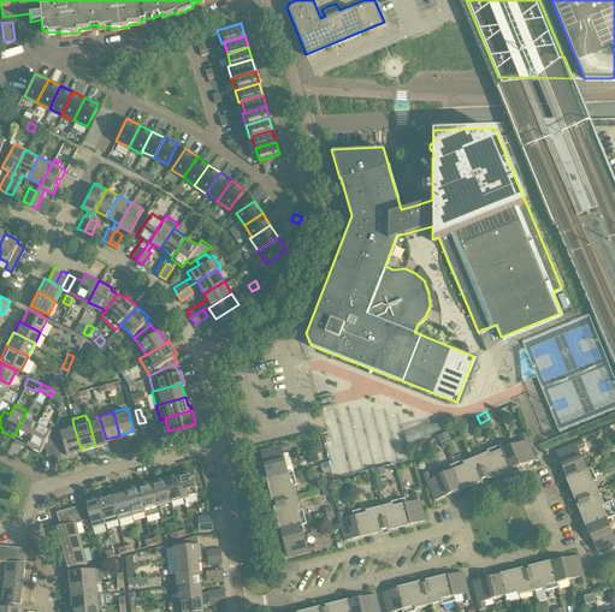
[(36,422),(24,416),(13,437),(25,444),(36,422)]
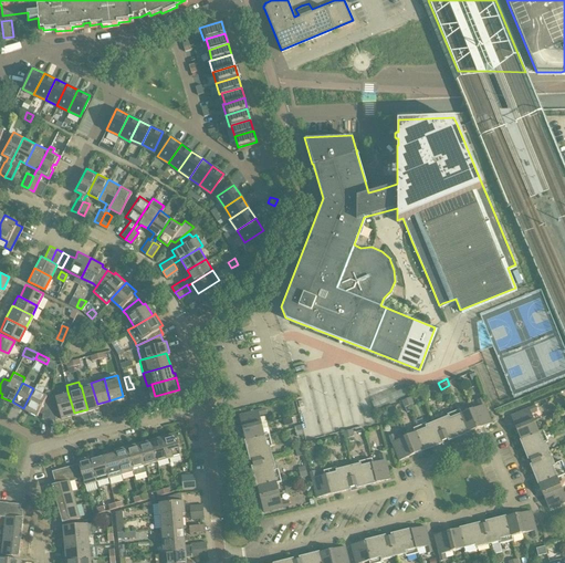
[(33,388),(23,408),(37,414),(39,409),(42,412),(41,417),(49,417),(50,395),(46,395),(41,392),(44,386),(37,383),(34,388),(33,388)]
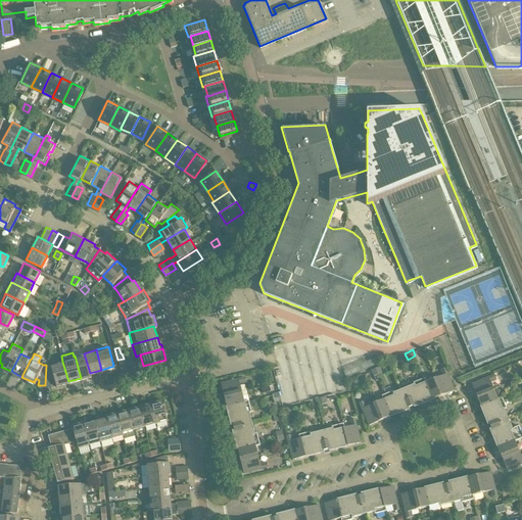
[(84,353),(75,356),(81,378),(91,375),(90,373),(84,353)]
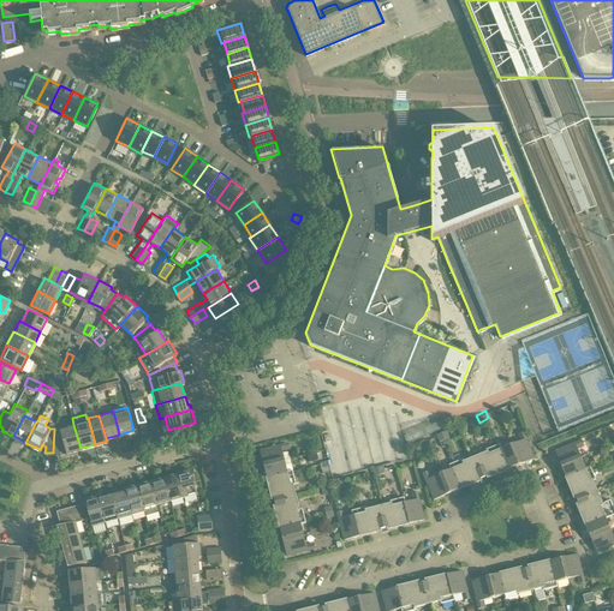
[(145,421),(138,423),(143,437),(154,433),(150,420),(145,421)]
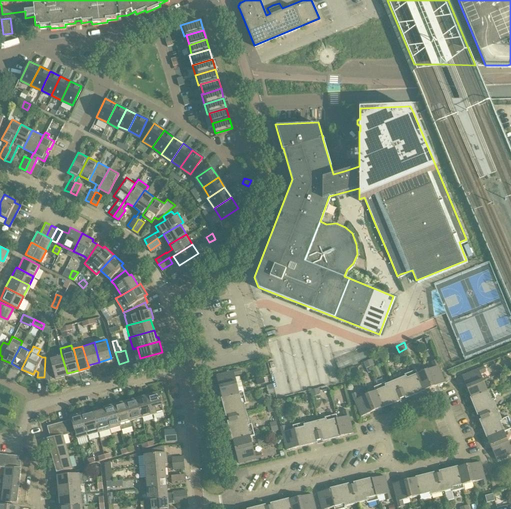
[(45,357),(44,377),(50,378),(50,373),(54,372),(55,377),(67,373),(61,354),(49,358),(45,357)]
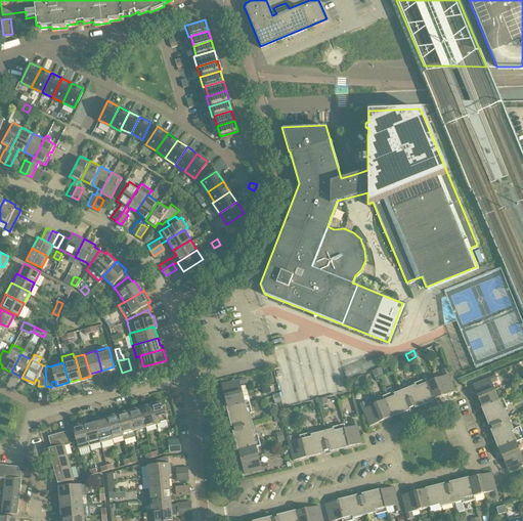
[(374,375),(382,371),(379,364),(371,368),(374,375)]
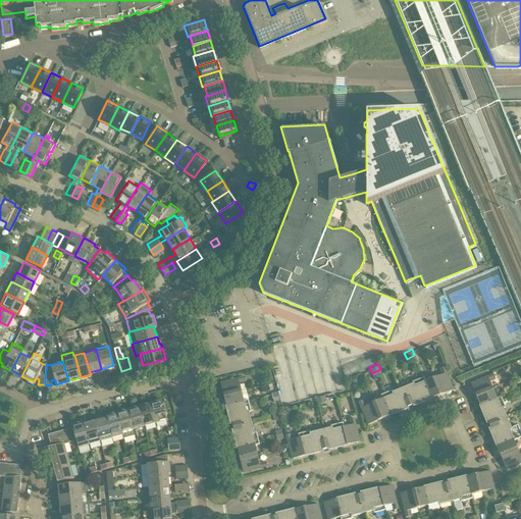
[(441,372),(434,374),(441,392),(453,387),(444,364),(438,366),(441,372)]
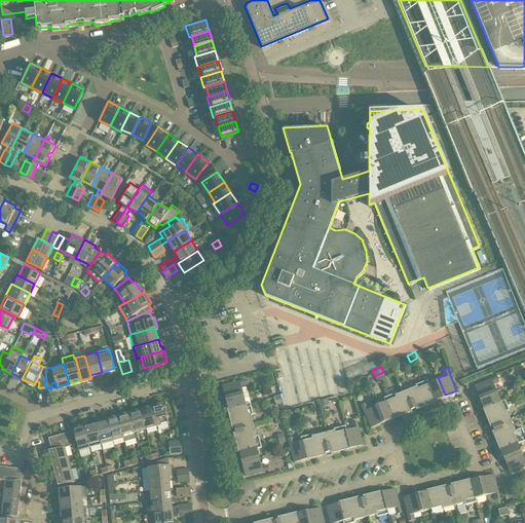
[(478,395),(495,387),(492,381),(498,379),(496,374),(474,383),(478,395)]
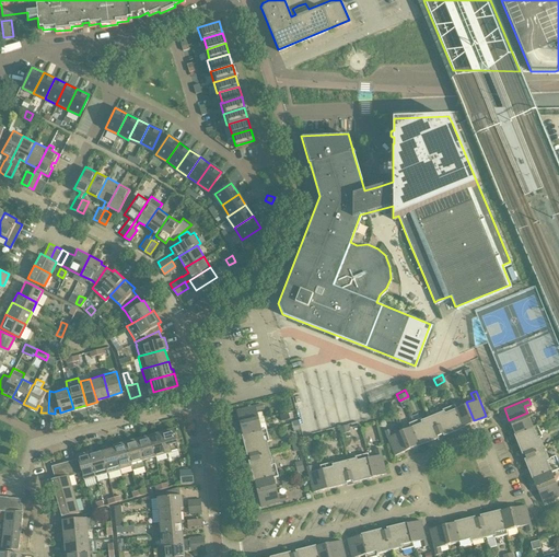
[(239,420),(258,416),(256,408),(263,406),(261,402),(235,408),(239,420)]
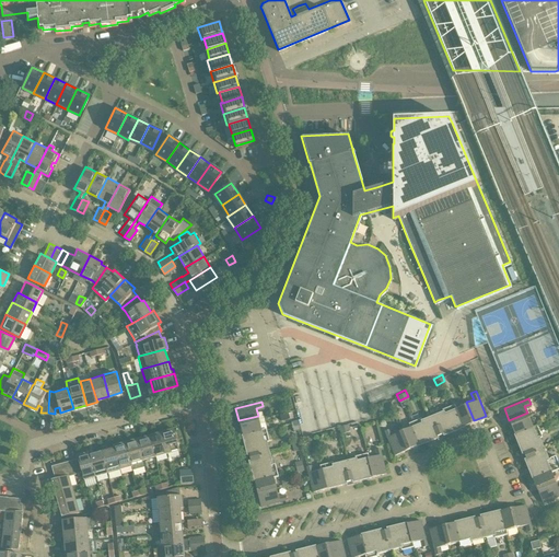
[(474,420),(466,402),(455,407),(463,425),(474,420)]
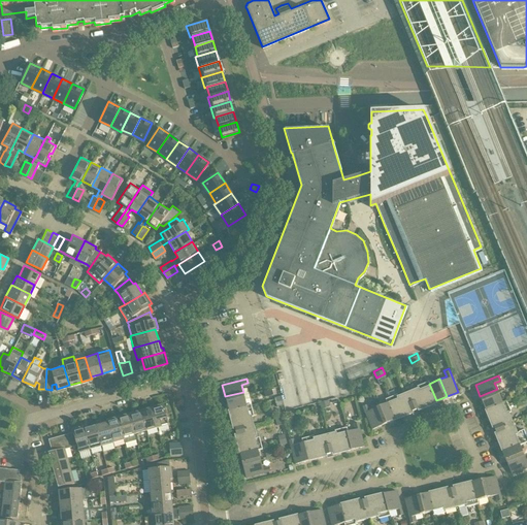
[(436,400),(429,384),(427,380),(416,384),(417,386),(396,394),(396,392),(385,397),(386,401),(393,418),(412,411),(412,412),(418,408),(418,407),(436,400)]
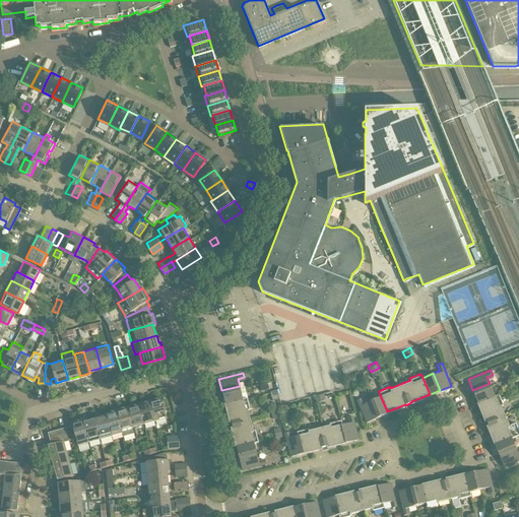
[(494,394),(490,383),(472,390),(476,401),(494,394)]
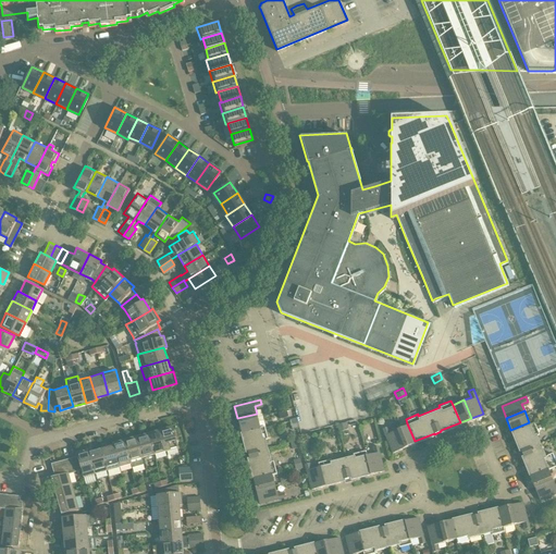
[(259,426),(257,414),(237,418),(241,430),(259,426)]
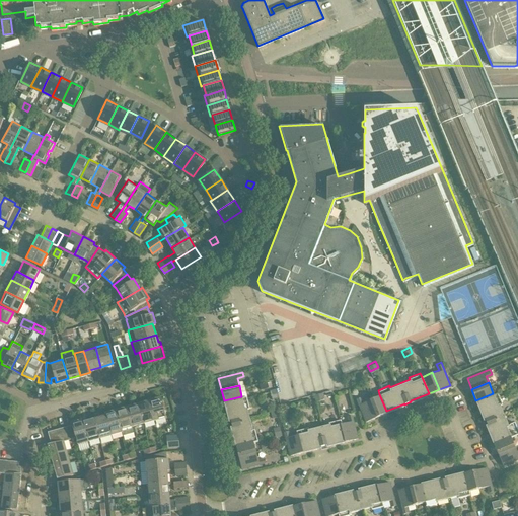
[(272,397),(278,395),(276,387),(269,389),(272,397)]
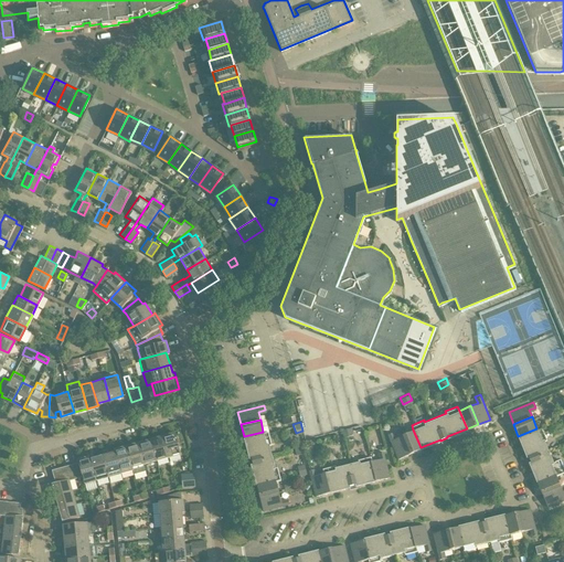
[(341,428),(343,435),(352,433),(350,426),(341,428)]
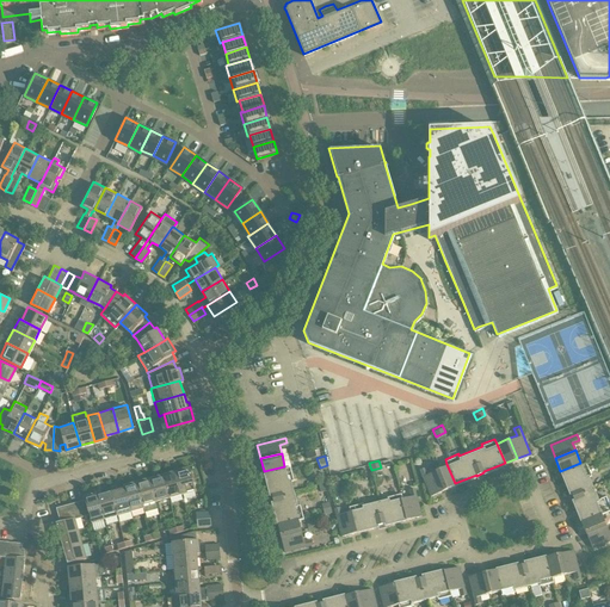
[(585,460),(580,463),(560,471),(568,491),(568,493),(571,500),(572,500),(580,520),(601,512),(609,508),(609,506),(605,495),(597,497),(587,475),(590,474),(585,460)]
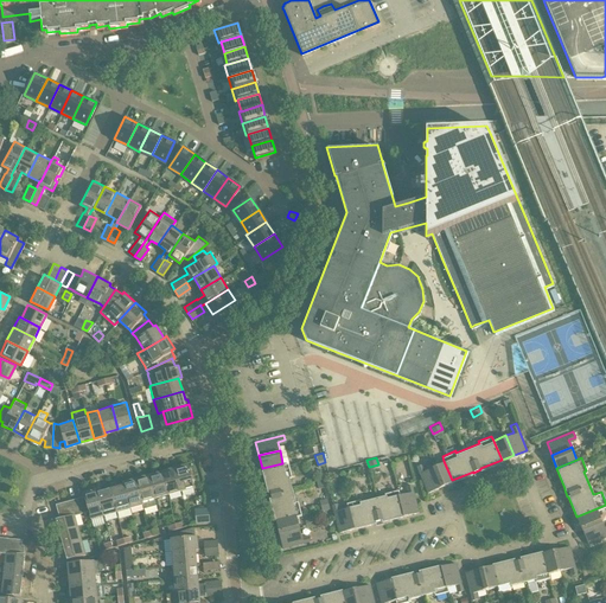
[(287,461),(282,463),(262,468),(268,489),(267,491),(268,498),(269,498),(275,519),(295,514),(300,513),(297,499),(295,500),(288,476),(291,475),(287,461)]
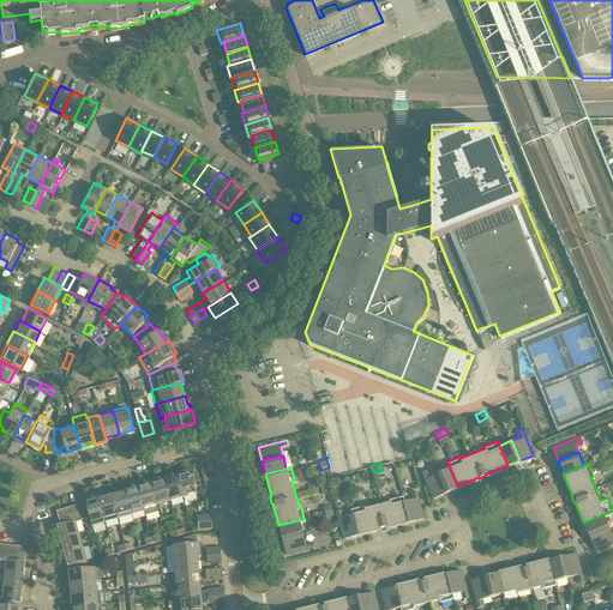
[(449,466),(437,471),(445,490),(457,485),(449,466)]
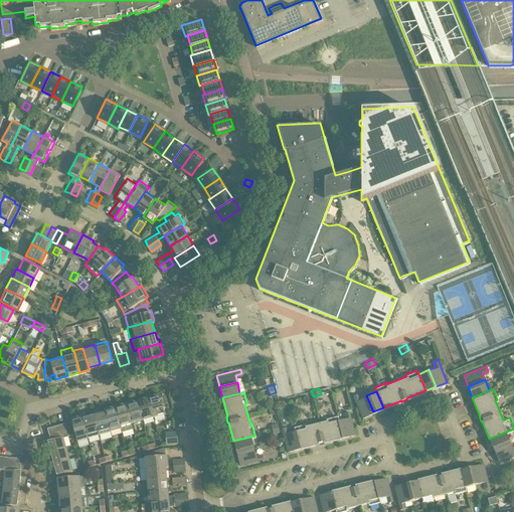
[(147,395),(153,414),(165,411),(159,392),(147,395)]
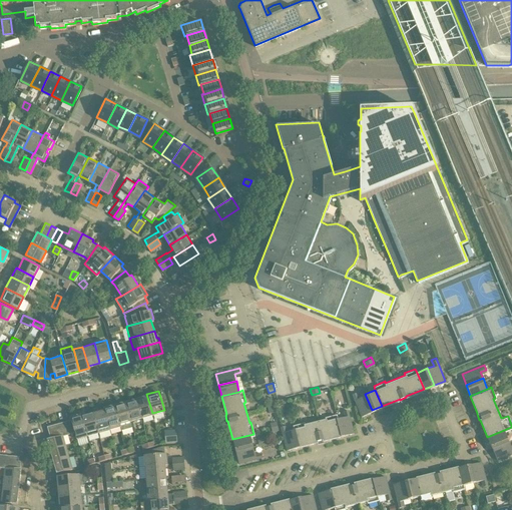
[(372,410),(365,394),(358,397),(356,391),(352,393),(361,415),(372,410)]
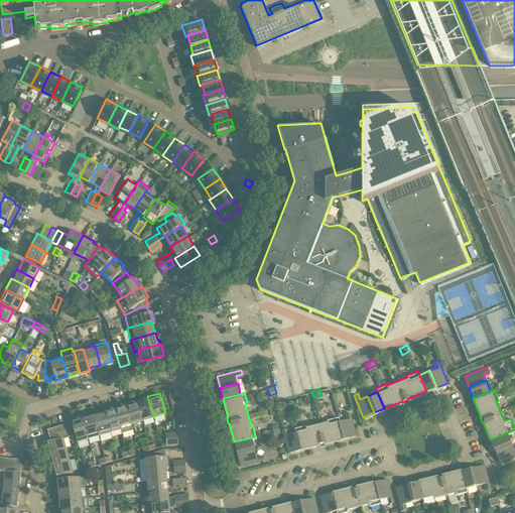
[(153,415),(147,396),(137,399),(143,418),(153,415)]
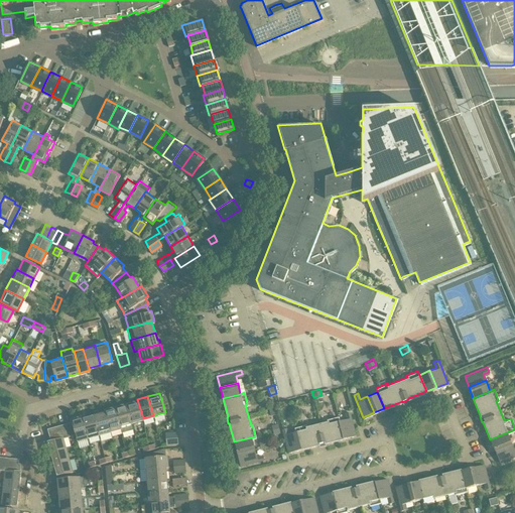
[(143,418),(137,399),(126,402),(131,421),(143,418)]
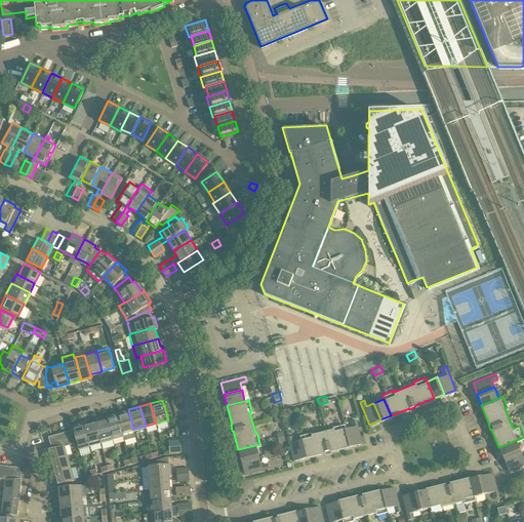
[(128,409),(116,412),(122,435),(123,439),(134,436),(132,430),(133,429),(128,409)]
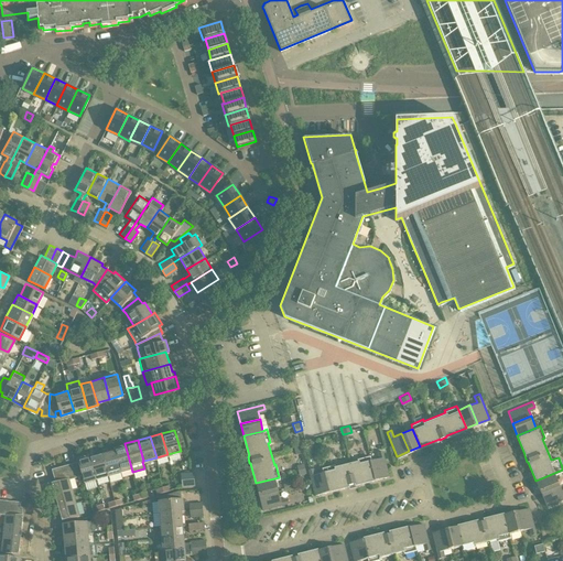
[(131,467),(125,443),(114,446),(114,450),(115,449),(121,471),(131,467)]
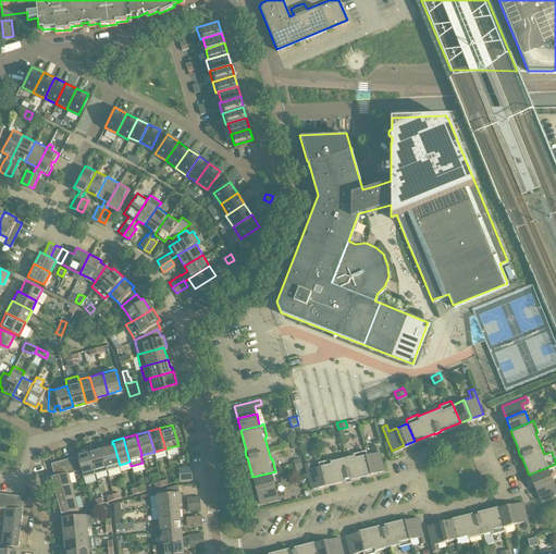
[(112,444),(100,447),(107,468),(120,465),(113,443),(112,444)]
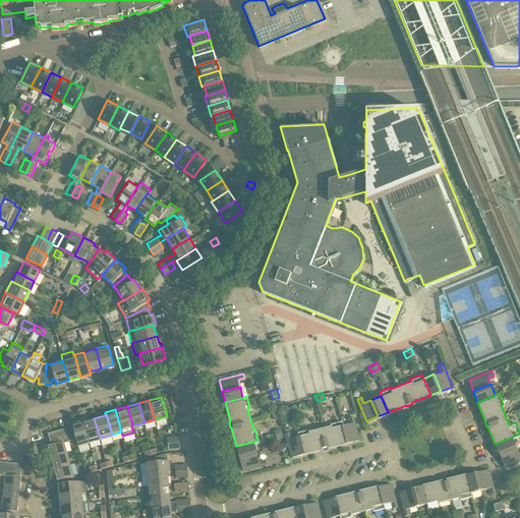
[(349,421),(342,423),(347,441),(358,438),(352,414),(348,415),(349,421)]
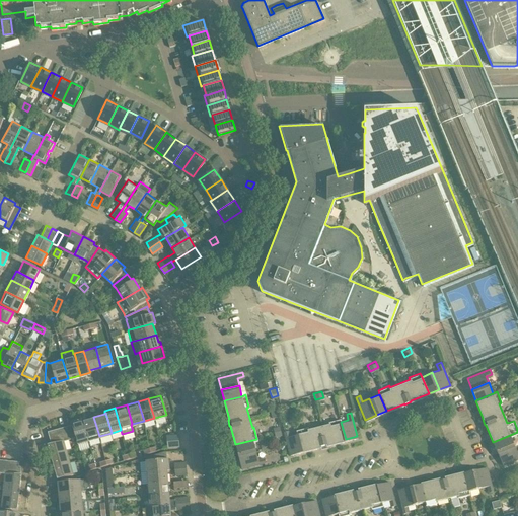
[(93,417),(82,420),(87,439),(99,436),(93,417)]
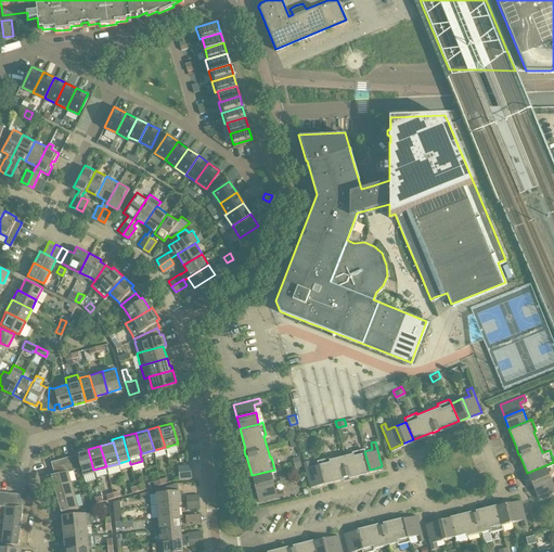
[(76,452),(71,454),(75,469),(80,466),(82,473),(93,470),(88,449),(88,447),(76,450),(76,452)]
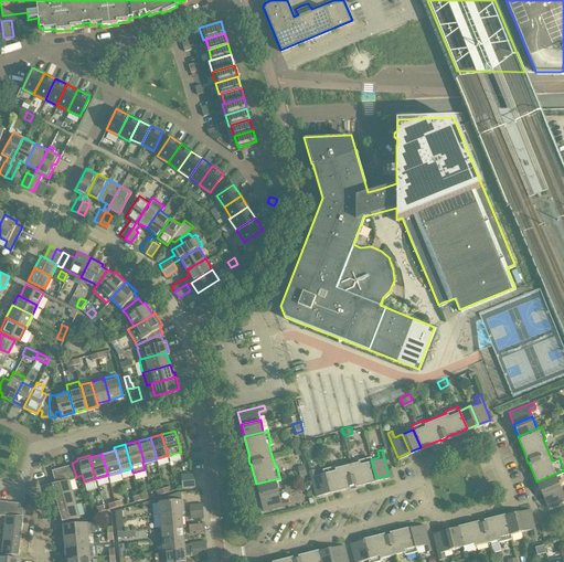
[(376,478),(371,459),(370,455),(358,458),(358,460),(336,466),(334,464),(322,467),(323,472),(328,491),(348,486),(349,487),(355,485),(355,484),(376,478)]
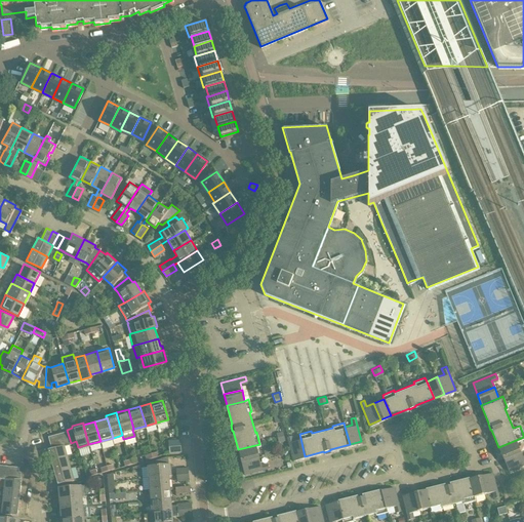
[(71,443),(67,430),(47,435),(51,447),(47,448),(50,459),(67,454),(64,444),(71,443)]
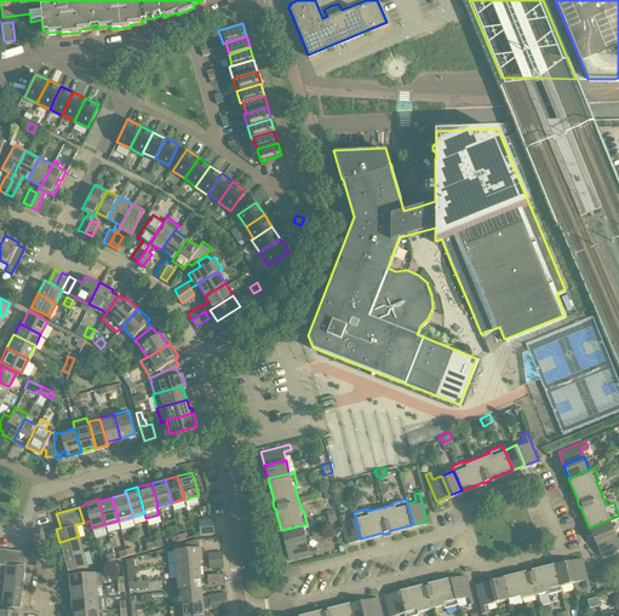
[(326,510),(328,519),(336,517),(333,507),(326,510)]
